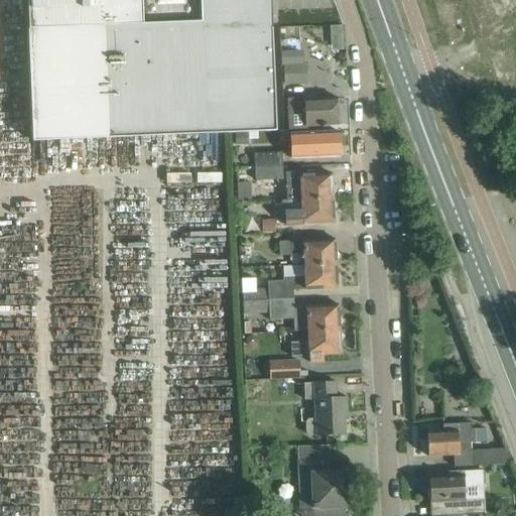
[(26,0),(32,141),(236,133),(249,132),(276,131),(270,0),(26,0)]
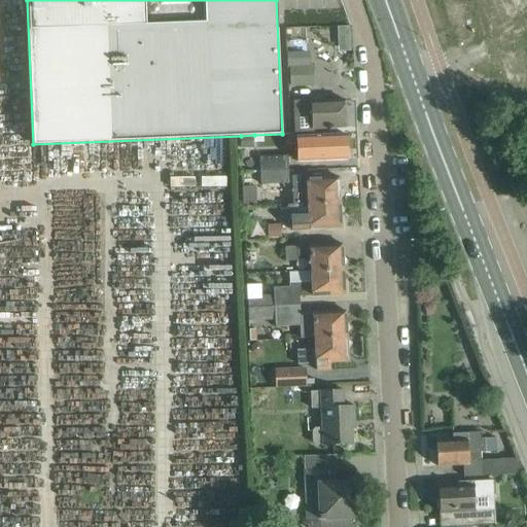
[(314,66),(290,66),(290,86),(315,86),(314,66)]
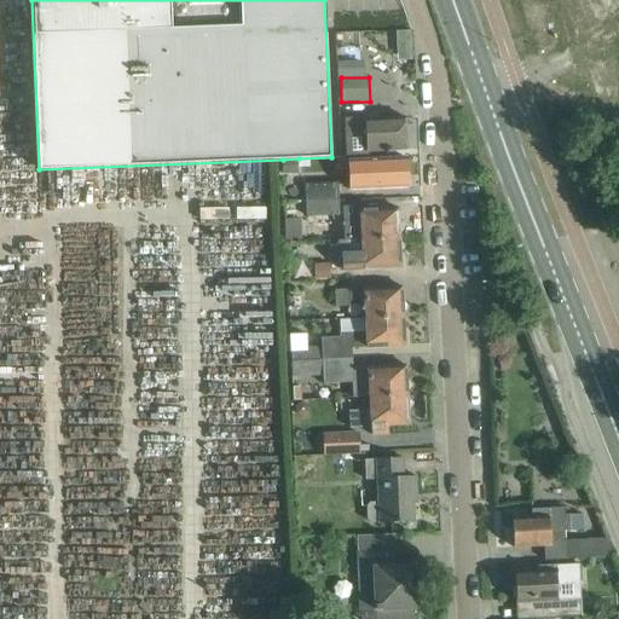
[(366,117),(345,119),(345,137),(346,152),(381,151),(405,150),(404,117),(366,119),(366,117)]
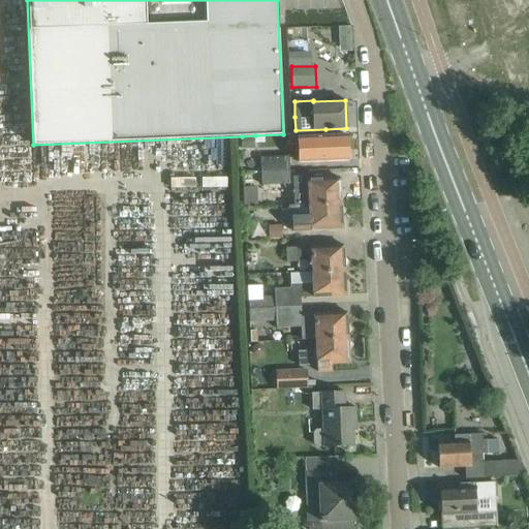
[(299,162),(327,161),(347,160),(346,134),(325,135),(298,136),(299,162)]
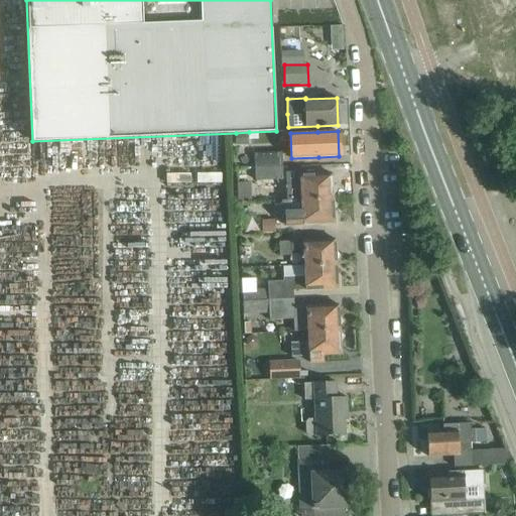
[(249,132),(236,133),(237,145),(249,144),(249,139),(249,132)]
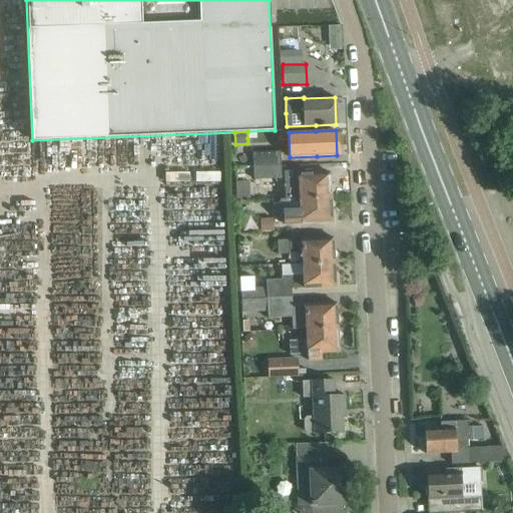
[(252,166),(281,165),(280,151),(252,152),(252,166)]
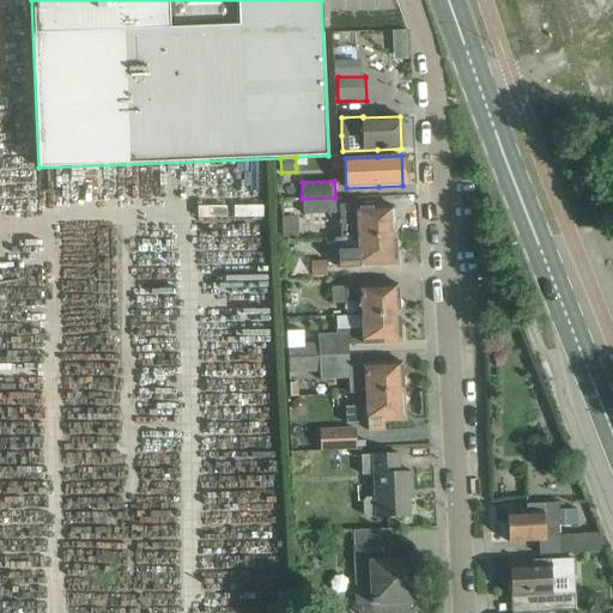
[(335,212),(335,198),(302,199),(303,213),(335,212)]
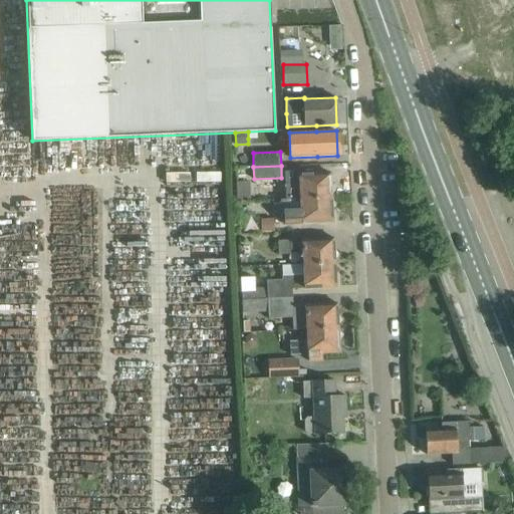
[(300,199),(331,198),(330,173),(310,174),(303,174),(286,175),(286,185),(299,185),(300,199)]
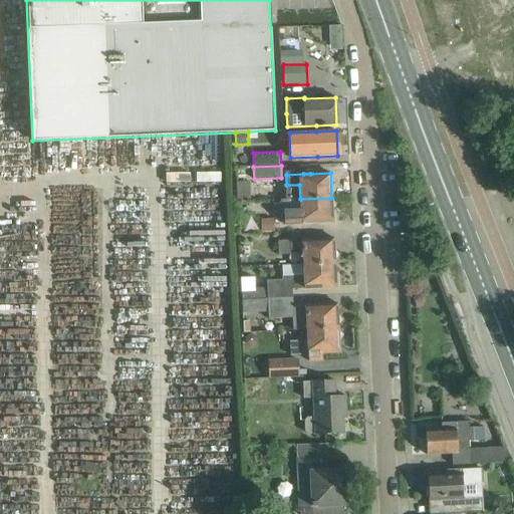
[(331,198),(300,199),(300,214),(276,215),(277,225),(288,224),(312,223),(332,222),(331,198)]
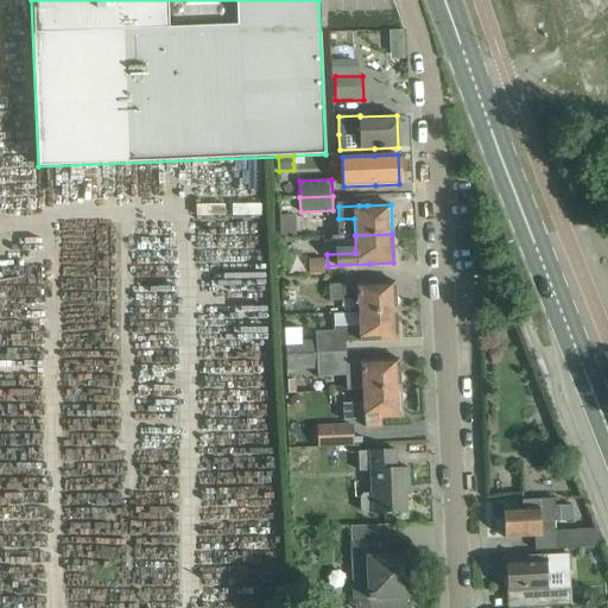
[(285,257),(286,273),(308,271),(305,254),(285,257)]
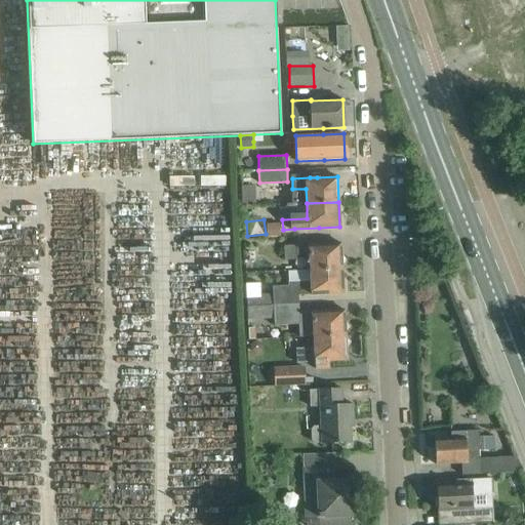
[(267,239),(280,239),(280,224),(266,225),(267,239)]
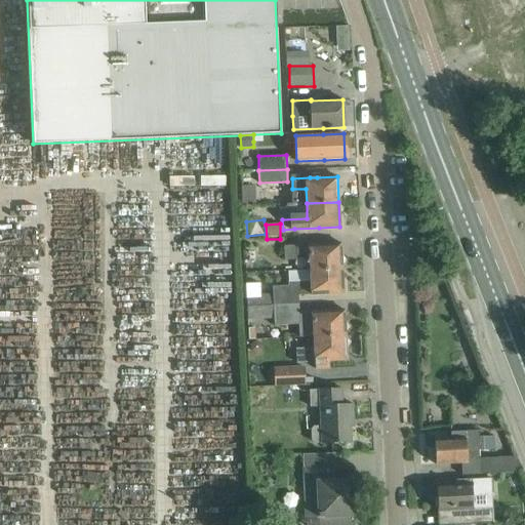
[(285,257),(307,255),(306,242),(284,243),(285,257)]
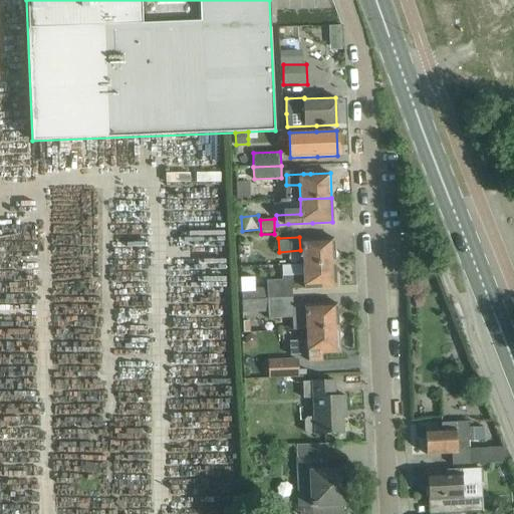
[(313,239),(302,240),(303,264),(334,263),(333,238),(313,239)]
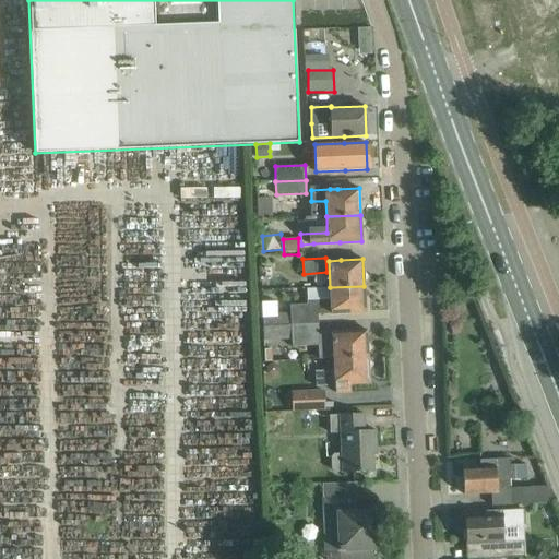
[(364,286),(330,287),(331,302),(289,305),(290,325),(318,323),(318,314),(365,312),(364,286)]
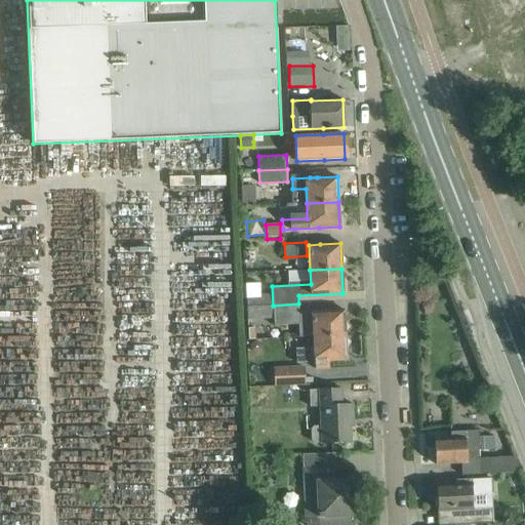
[(272,306),(271,294),(260,294),(260,283),(246,284),(246,307),(272,306)]
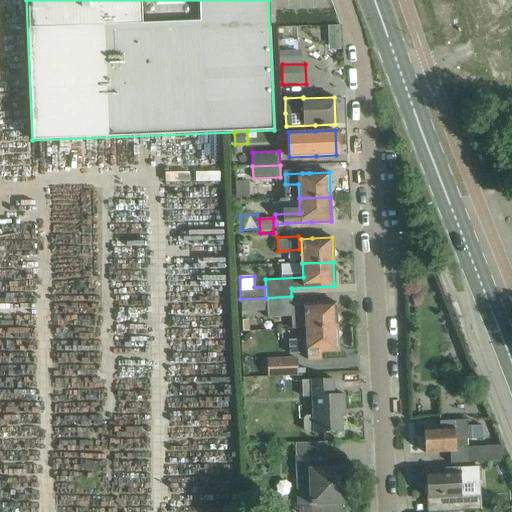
[(291,296),(266,298),(267,317),(291,316),(291,329),(305,328),(336,326),(335,302),(291,304),(291,296)]
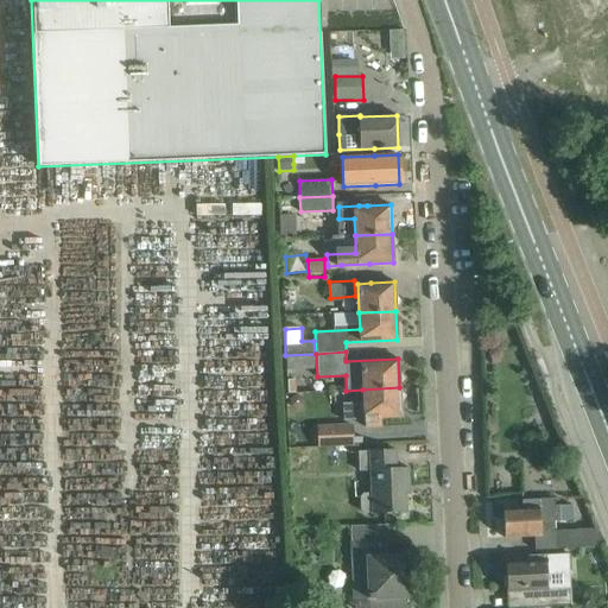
[(285,355),(285,369),(316,368),(315,354),(285,355)]
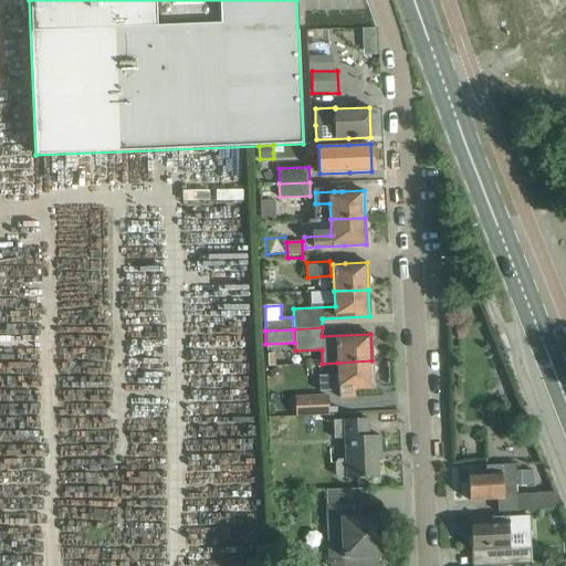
[(371,360),(337,363),(338,376),(320,377),(321,391),(338,390),(339,398),(354,397),(354,389),(374,388),(371,360)]
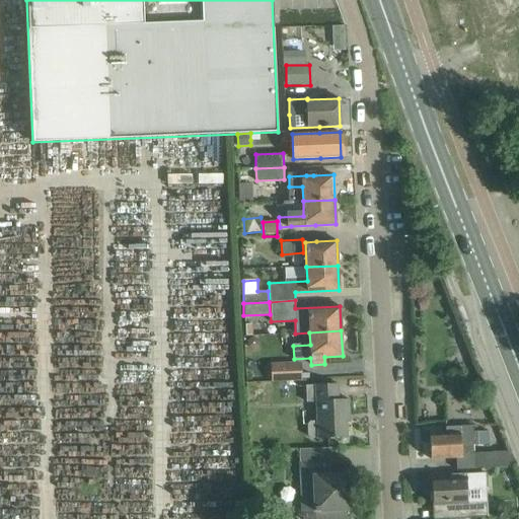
[(252,338),(247,341),(248,348),(253,350),(258,347),(258,341),(252,338)]
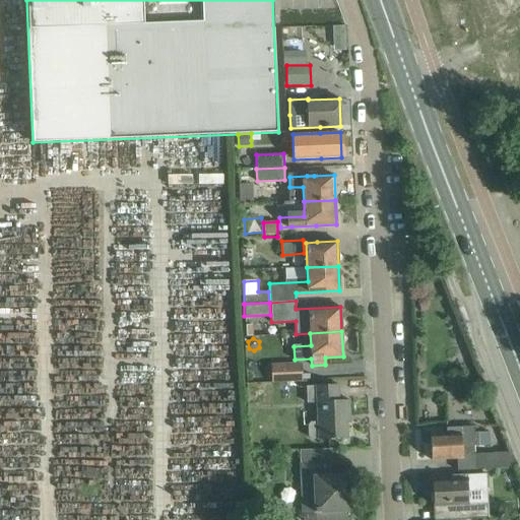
[(303,380),(302,362),(272,362),(272,380),(303,380)]
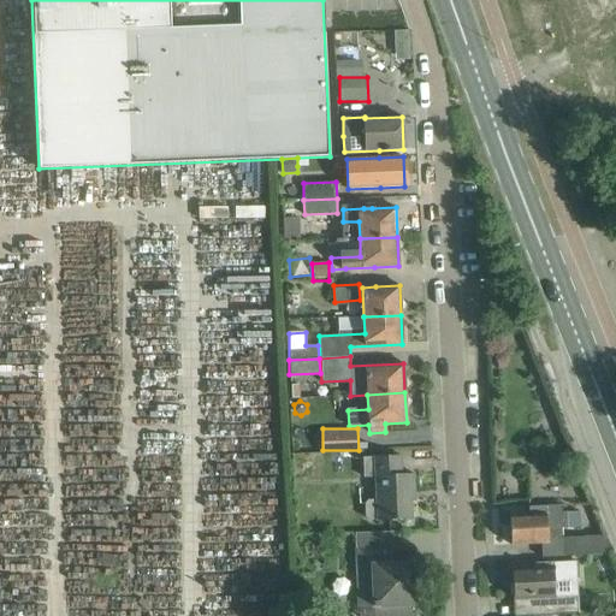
[(401,456),(377,457),(373,457),(362,458),(363,478),(374,478),(375,501),(368,501),(365,504),(365,517),(368,521),(377,520),(377,521),(412,520),(410,492),(414,492),(414,474),(401,475),(401,456)]
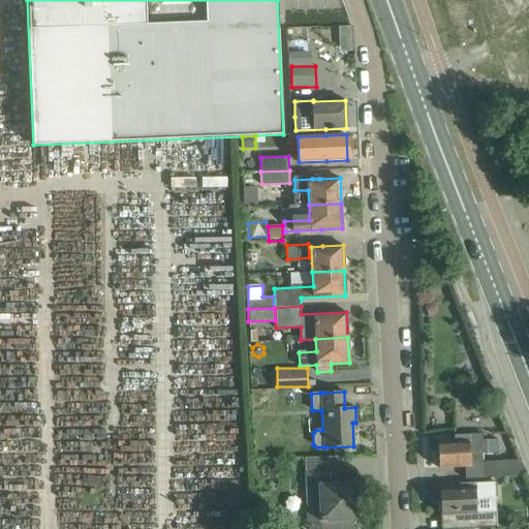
[(481,434),(474,435),(454,435),(455,442),(437,442),(438,456),(436,458),(436,463),(438,465),(439,468),(465,467),(465,479),(492,477),(492,462),(470,463),(470,455),(498,453),(498,439),(481,440),(481,434)]
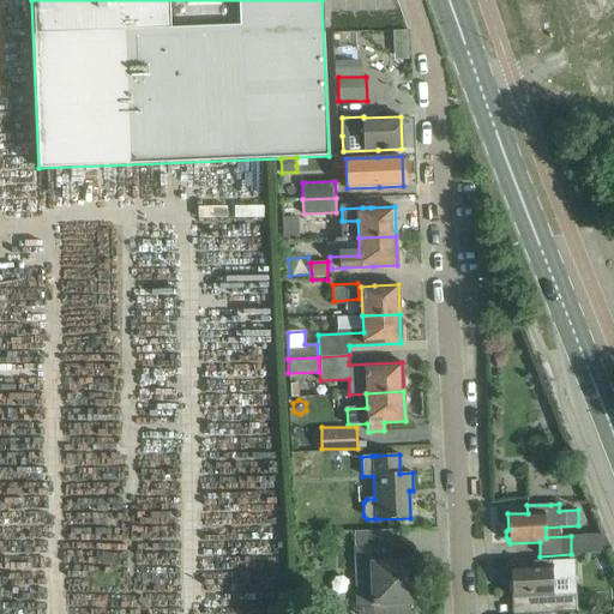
[(356,549),(355,549),(357,612),(356,613),(408,613),(408,603),(414,603),(413,561),(392,563),(391,547),(390,530),(355,531),(356,549)]
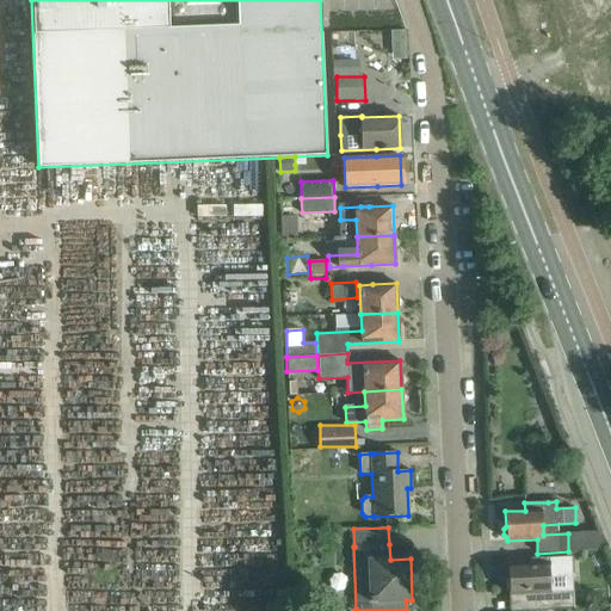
[(571,557),(555,559),(531,560),(532,563),(507,565),(508,594),(528,594),(528,610),(574,609),(573,591),(550,592),(549,572),(554,571),(554,574),(572,574),(571,557)]
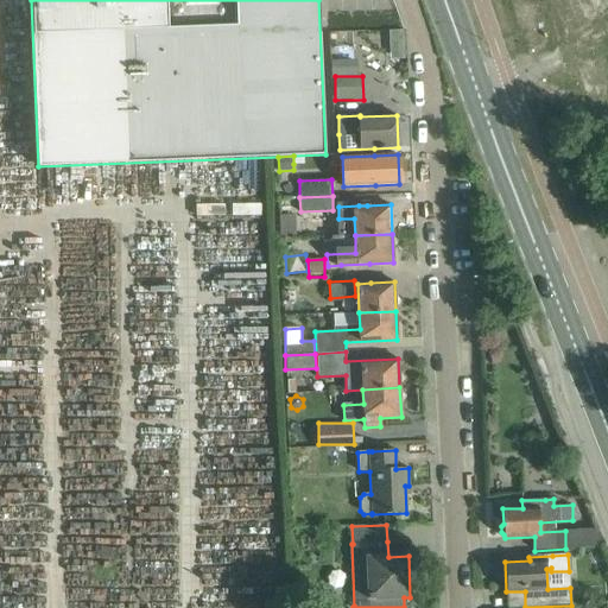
All buildings are outlined.
